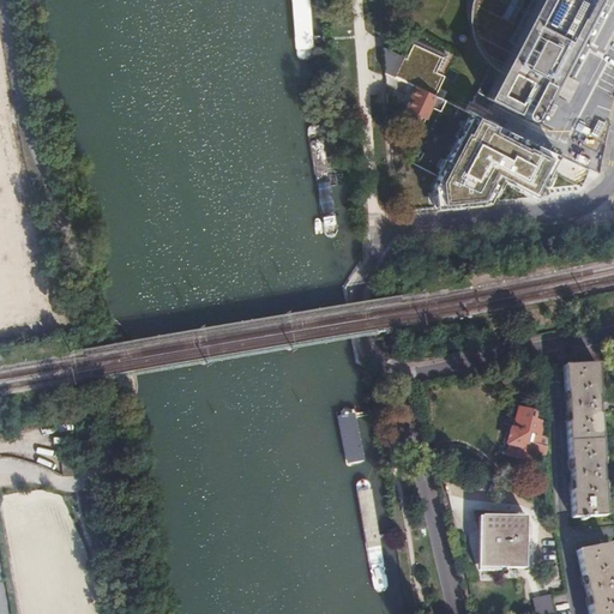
[(465,0),(462,11),(461,23),(461,35),(463,46),(468,56),(474,66),(482,76),(491,83),(483,96),(530,120),(594,0),(465,0)]
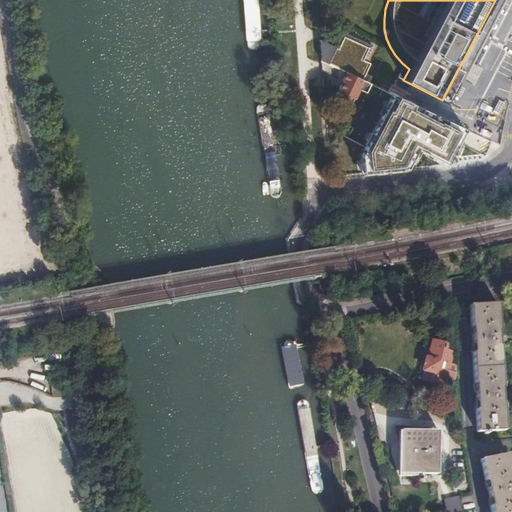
[(339,44),(338,48),(319,39),(320,61),(323,62),(342,71),(346,73),(342,82),(343,83),(339,90),(335,96),(337,100),(343,103),(346,102),(352,105),(355,98),(354,98),(358,90),(366,93),(370,84),(362,80),(371,63),(363,59),(365,55),(368,57),(373,46),(342,31),(336,42),(339,44)]
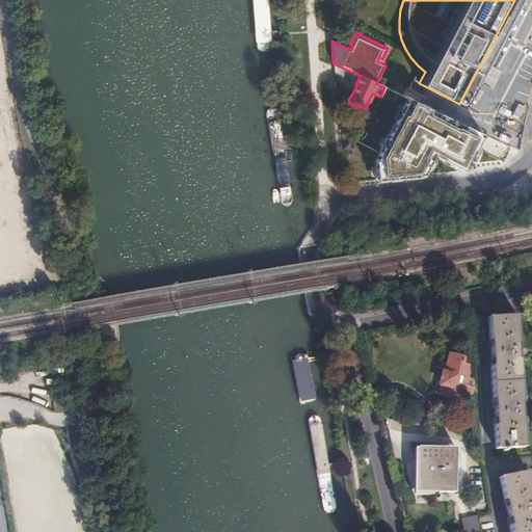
[(433,156),(462,170),(482,134),(408,99),(378,159),(380,181),(422,177),(433,156)]
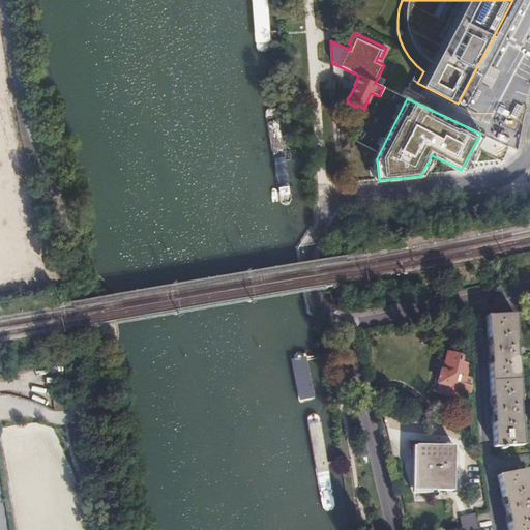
[(0,281),(1,291),(17,289),(15,278),(0,280),(0,281)]
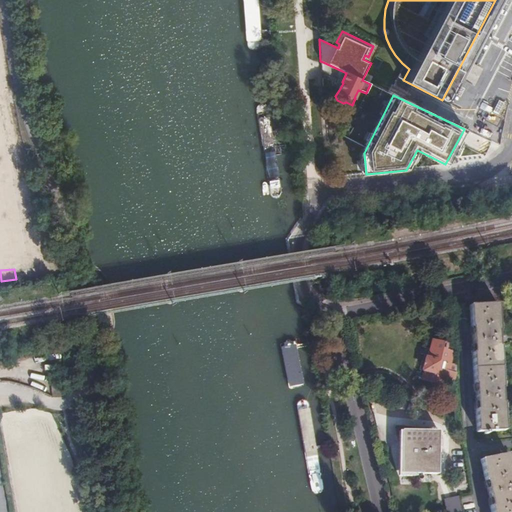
[(477,432),(505,431),(498,303),(476,305),(469,305),(477,432)]
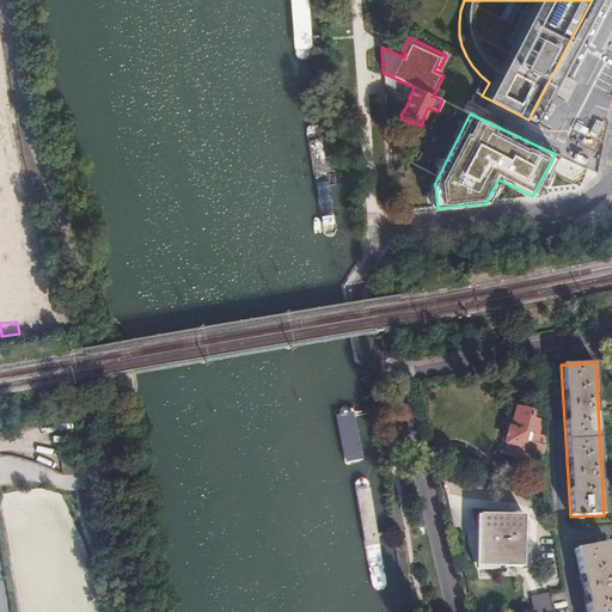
[(540,464),(545,446),(545,436),(539,434),(543,420),(534,418),(536,410),(515,404),(510,426),(508,424),(503,445),(506,445),(503,456),(540,464)]
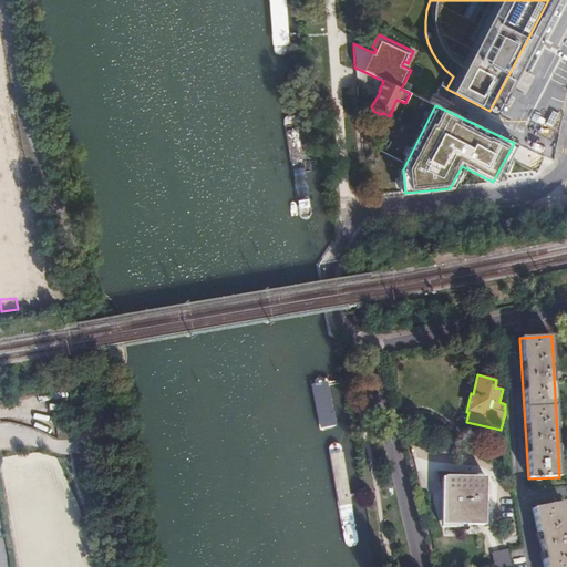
[(445,476),(444,524),(486,525),(487,476),(445,476)]
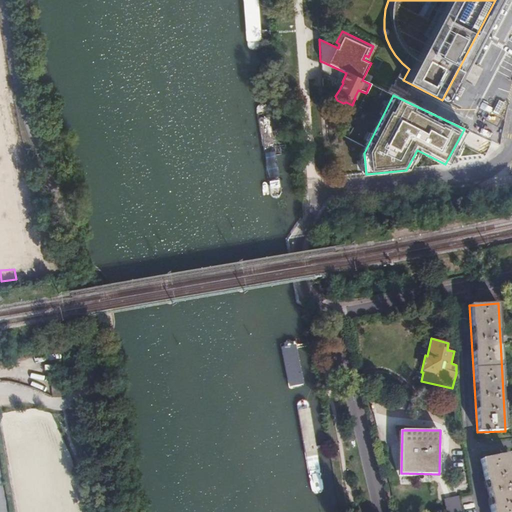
[(511,511),(511,470),(508,452),(480,458),(491,511),(511,511)]
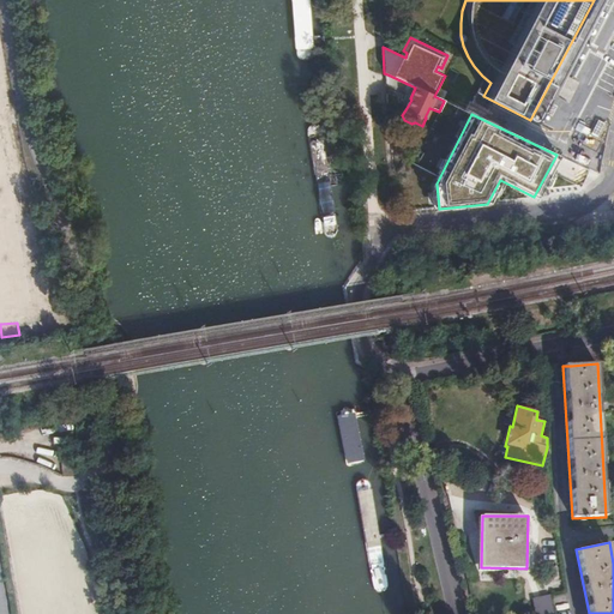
[(535,613),(548,612),(546,596),(533,599),(535,613)]
